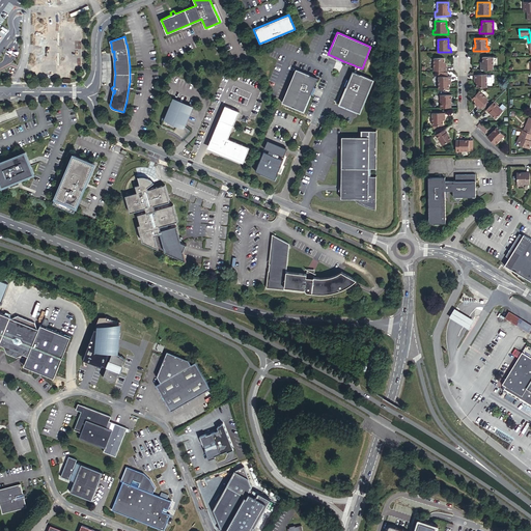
[(480,65),(480,70),(493,70),(493,57),(481,57),(481,62),(481,65),(480,65)]
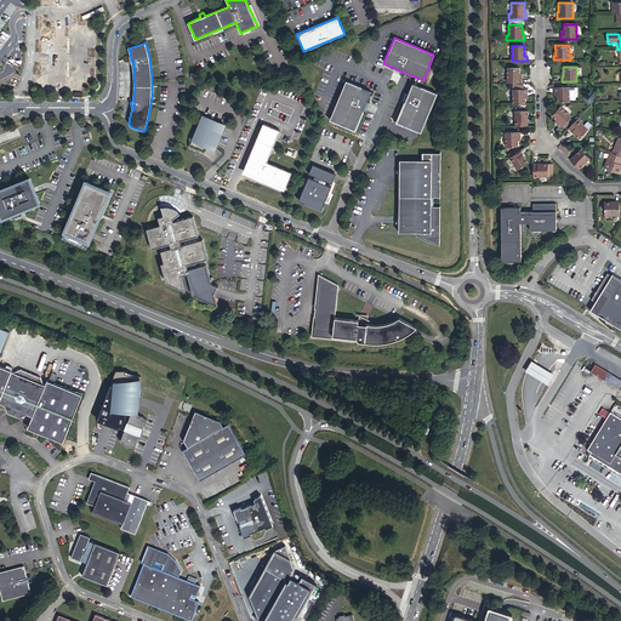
[(506,68),(506,83),(523,83),(523,78),(519,78),(519,74),(519,68),(506,68)]
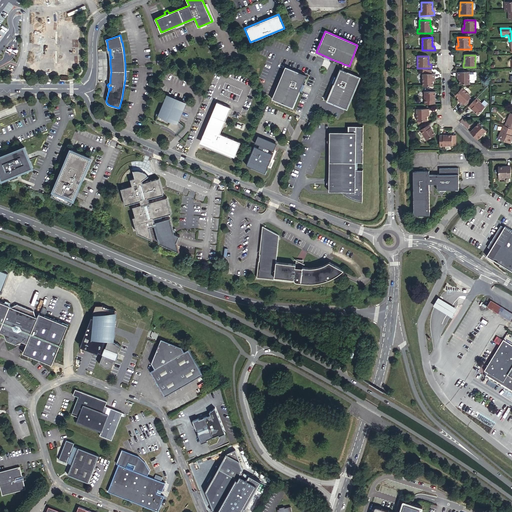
[(303,84),(306,76),(286,67),(273,98),(272,99),(293,108),(300,91),(303,84)]
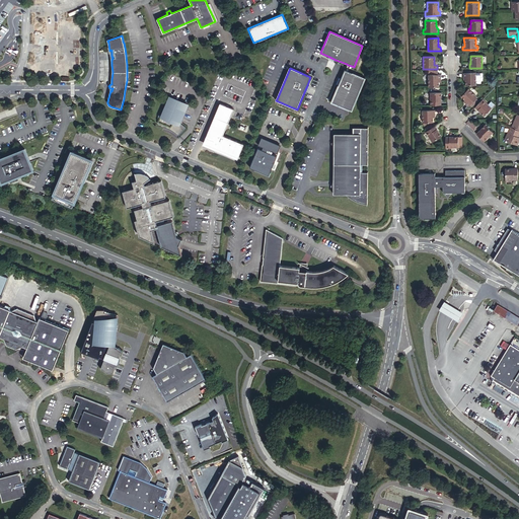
[(352,112),(365,78),(357,75),(355,74),(349,72),(346,71),(344,70),(341,78),(339,85),(330,102),(349,109),(352,112)]
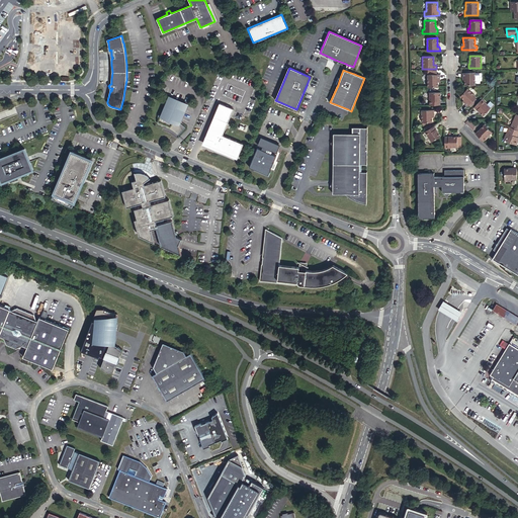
[(427,74),(427,87),(438,87),(438,82),(438,79),(440,79),(440,74),(436,74),(436,71),(428,71),(428,74),(427,74)]
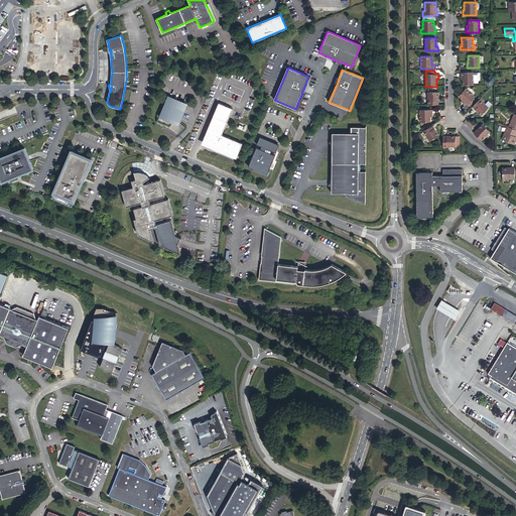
[(463,80),(463,85),(473,85),(473,73),(461,73),(461,77),(463,77),(463,80)]
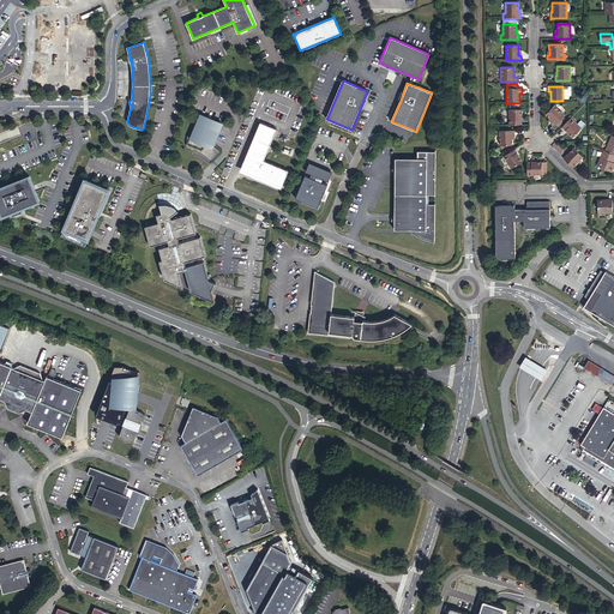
[(552,121),(551,122),(554,126),(555,125),(564,116),(565,115),(554,106),(545,114),(549,119),(552,121)]
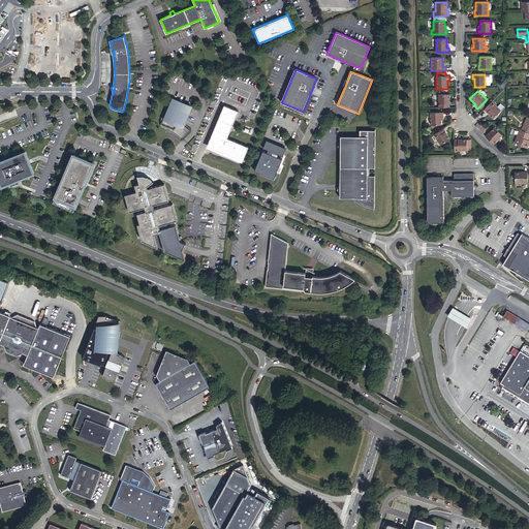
[(438,107),(449,107),(449,94),(438,94),(438,107)]
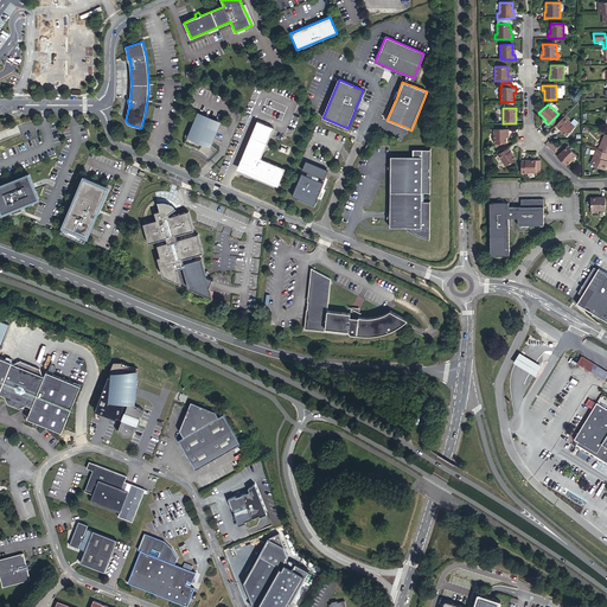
[(211,144),(219,122),(212,120),(211,120),(211,119),(198,113),(189,135),(187,136),(210,145),(211,144)]
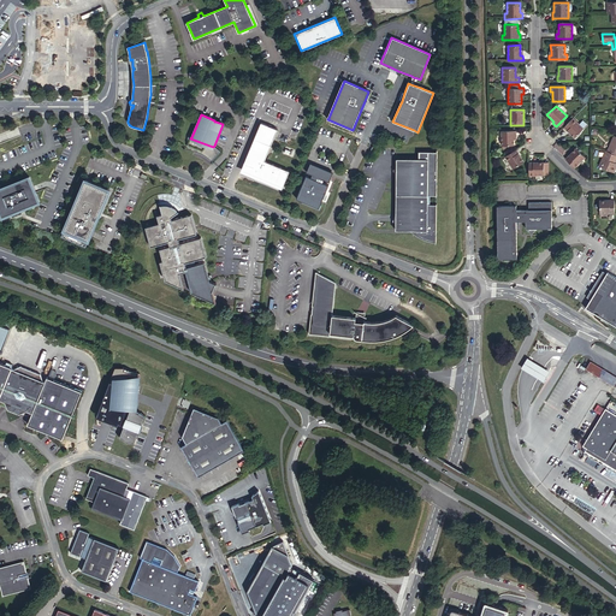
[(566,117),(557,125),(560,128),(568,119),(566,117)]
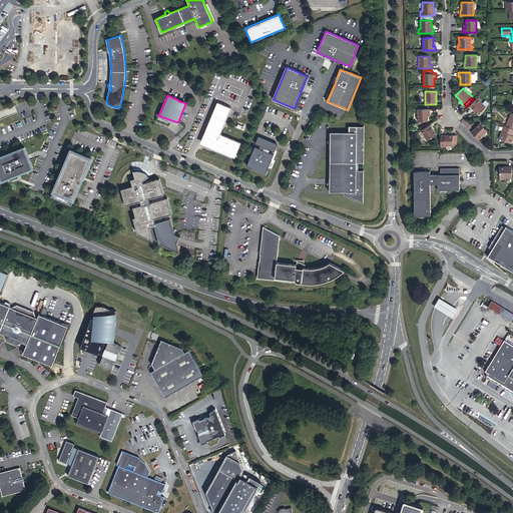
[(477,98),(469,107),(478,115),(486,106),(477,98)]
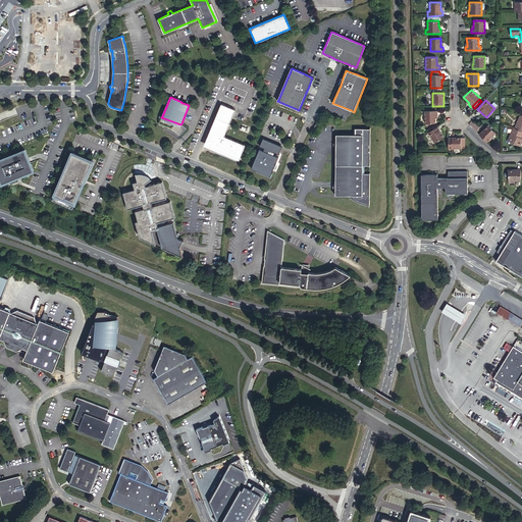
[(221,104),(207,139),(211,140),(208,146),(240,159),(246,145),(224,137),(232,117),(236,109),(221,104)]
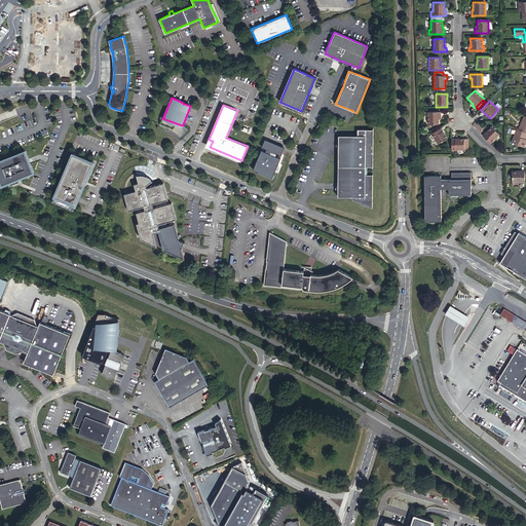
[(440,125),(440,120),(440,117),(442,117),(442,113),(429,113),(429,125),(440,125)]
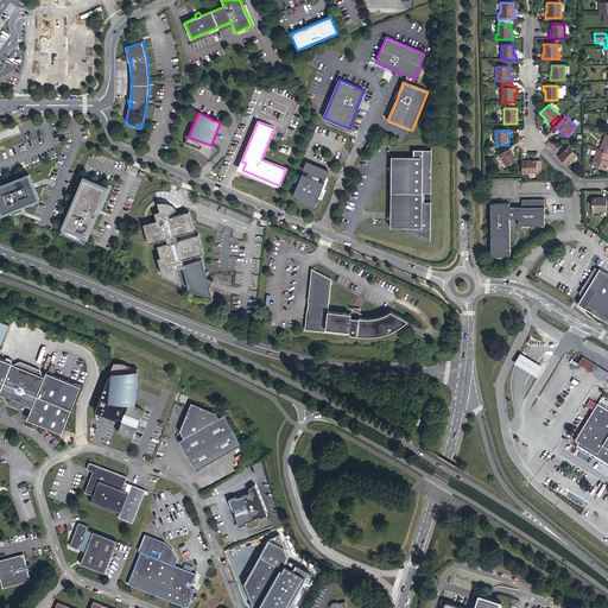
[(213,145),(211,144),(210,145),(188,137),(189,135),(185,134),(184,144),(192,147),(195,149),(194,150),(195,150),(197,151),(200,152),(202,153),(203,154),(206,156),(208,159),(217,149),(215,146),(213,145)]
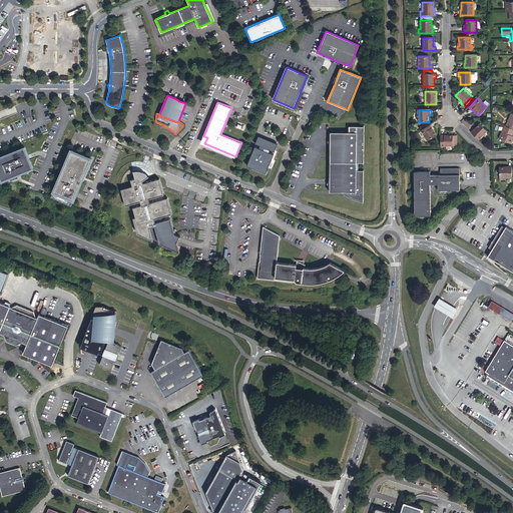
[(472,132),(480,139),(488,131),(480,123),(472,132)]
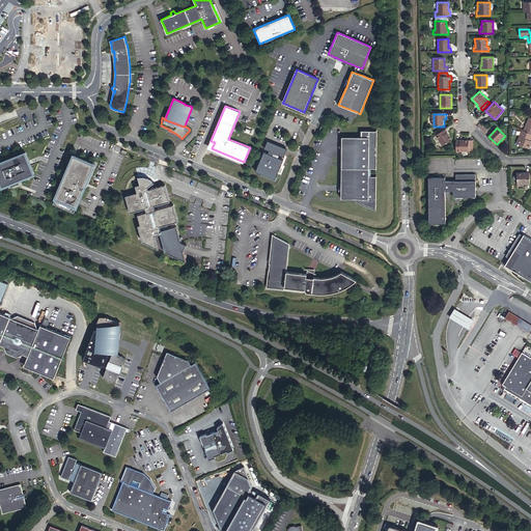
[(376,205),(376,198),(376,175),(376,129),(361,129),(361,137),(341,136),(341,156),(341,163),(341,166),(341,186),(341,198),(356,198),(358,199),(360,201),(362,202),(364,203),(366,203),(368,204),(371,205),(373,205),(375,205),(376,205)]
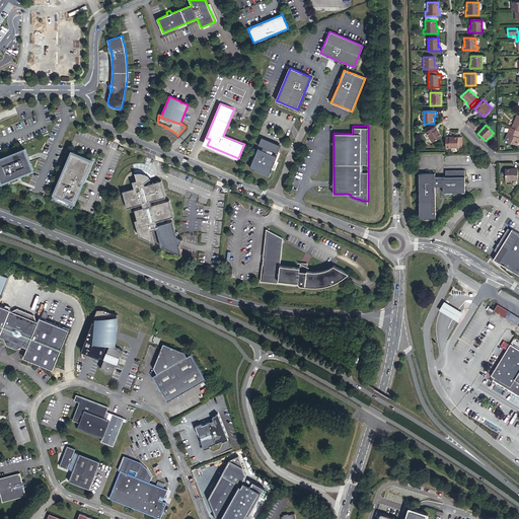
[(442,138),(436,127),(426,133),(433,144),(442,138)]
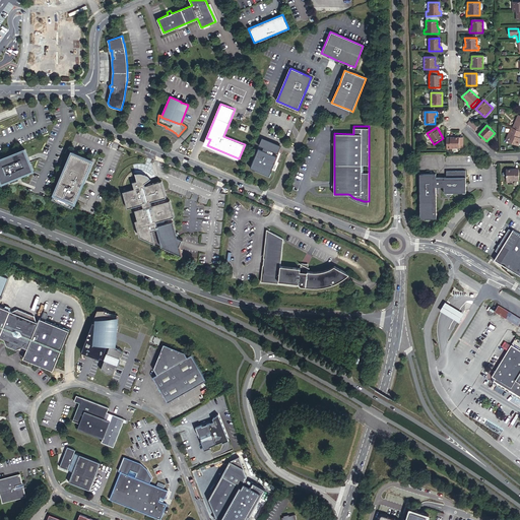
[(519,131),(514,129),(512,128),(507,141),(519,146),(519,143),(519,137),(519,138),(519,137),(519,131)]
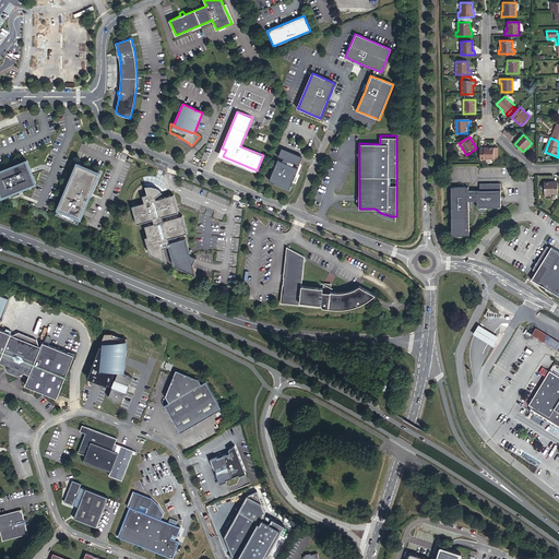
[(480,149),(480,161),(495,161),(495,149),(480,149)]
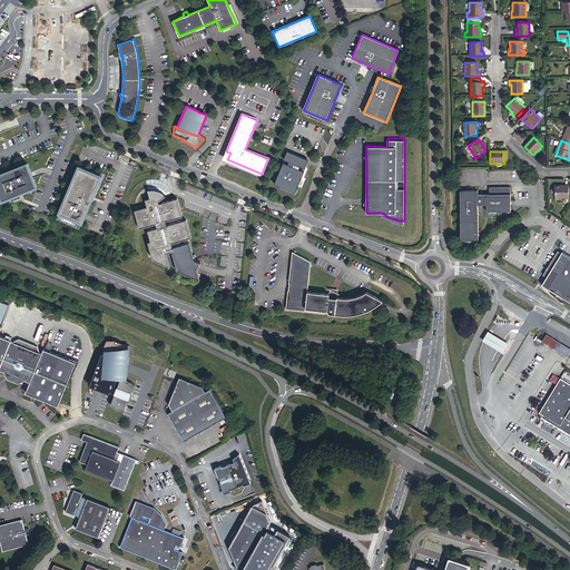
[(28,163),(0,174),(0,193),(2,200),(37,185),(28,163)]
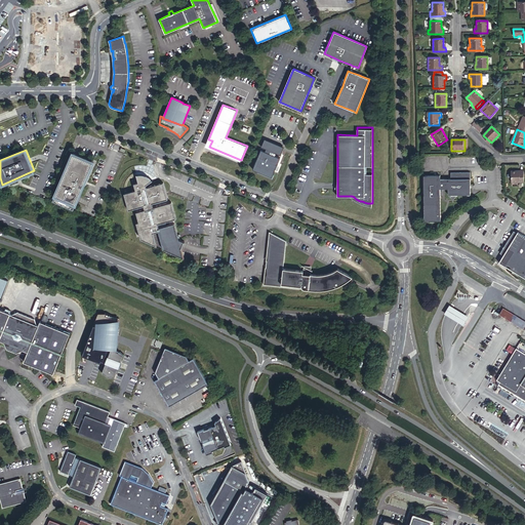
[(277,165),(280,158),(279,157),(261,150),(259,153),(253,169),(273,177),(275,171),(276,170),(277,165)]
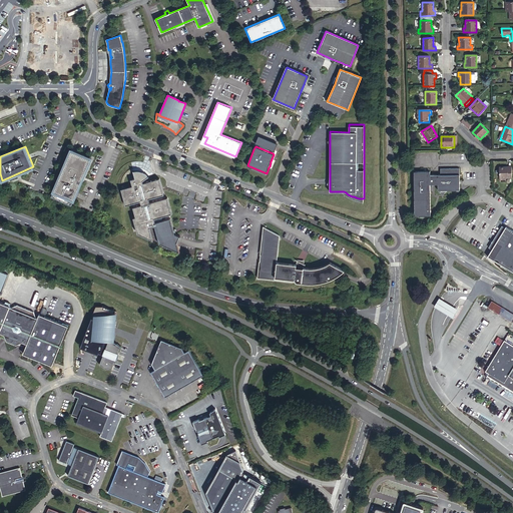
[(71,149),(52,195),(72,203),(73,200),(91,158),(73,150),(71,149)]
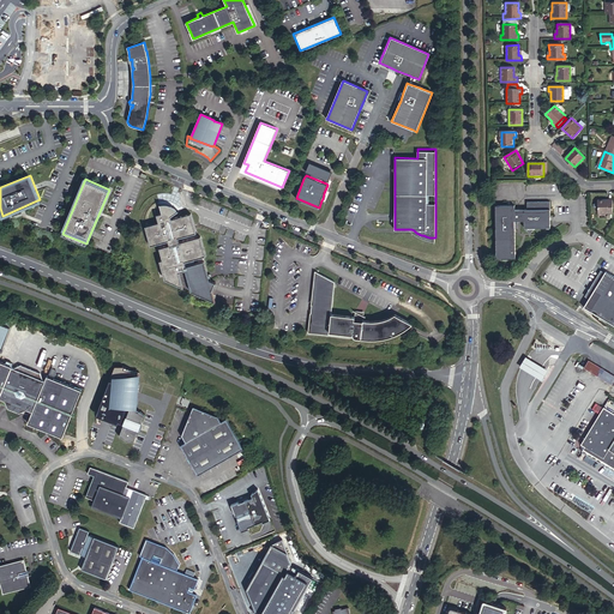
[(611,200),(596,202),(596,215),(612,214),(611,200)]
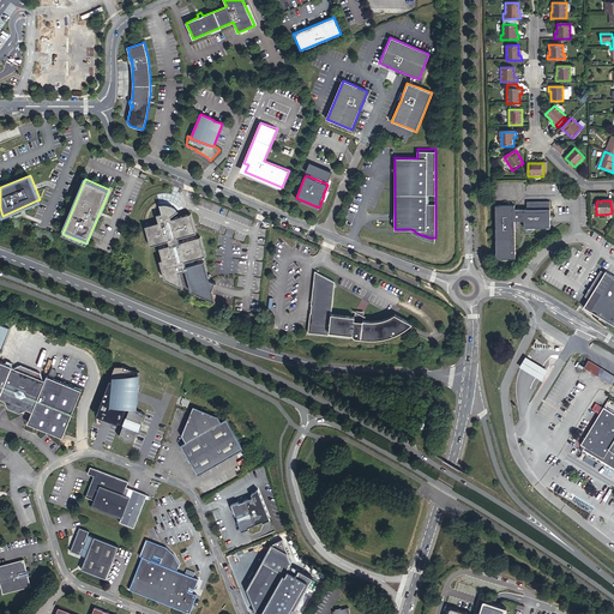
[(515,205),(495,205),(497,258),(504,258),(505,258),(516,257),(516,252),(516,251),(516,229),(518,227),(518,224),(517,222),(519,222),(522,222),(524,222),(524,229),(529,233),(535,229),(551,228),(551,221),(551,218),(551,202),(527,202),(527,210),(515,210),(515,205)]
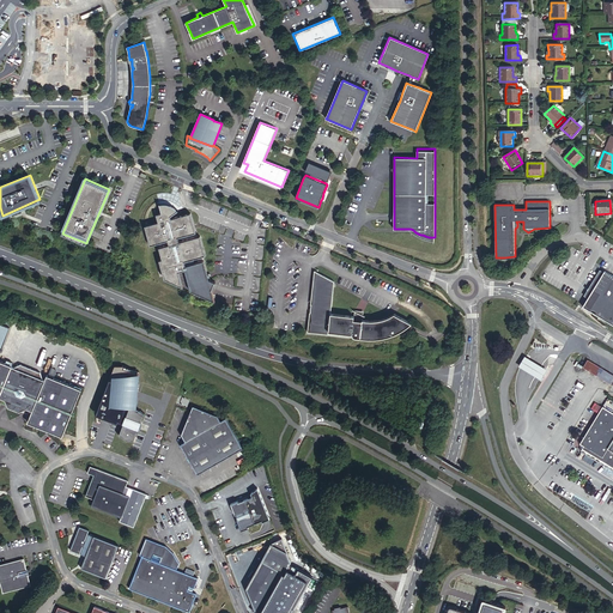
[(173,206),(170,205),(169,204),(167,204),(164,204),(162,204),(159,204),(162,212),(156,213),(158,222),(145,225),(150,244),(158,242),(168,240),(169,244),(159,247),(163,259),(159,259),(163,279),(213,298),(213,295),(211,287),(216,281),(208,278),(204,260),(194,262),(193,259),(205,255),(200,236),(178,242),(178,237),(195,232),(195,229),(194,224),(190,213),(182,216),(171,218),(170,216),(177,210),(176,208),(174,207),(173,206)]
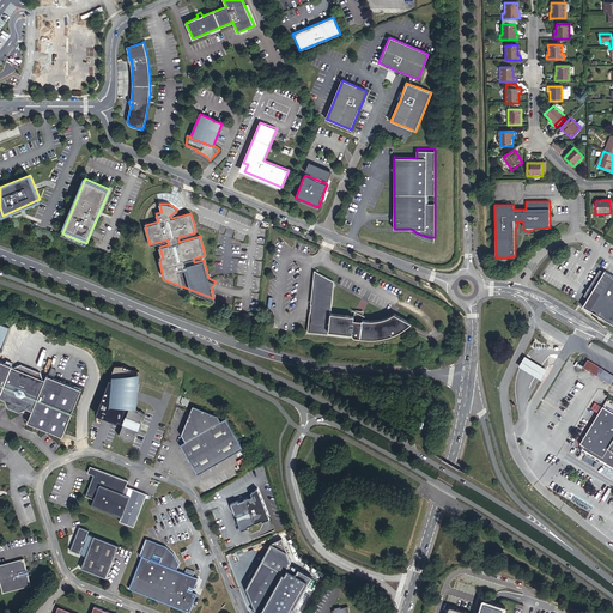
[(328,331),(351,334),(352,335),(352,337),(353,337),(354,338),(359,338),(364,339),(369,339),(372,339),(377,339),(382,338),(386,337),(390,335),(394,334),(399,333),(402,331),(406,328),(407,327),(410,326),(412,325),(394,315),(390,316),(387,317),(384,319),(381,320),(378,321),(375,321),(371,321),(368,321),(365,321),(362,321),(362,317),(353,316),(329,314),(333,284),(334,281),(314,271),(309,304),(310,304),(309,313),(307,332),(327,334),(328,331)]
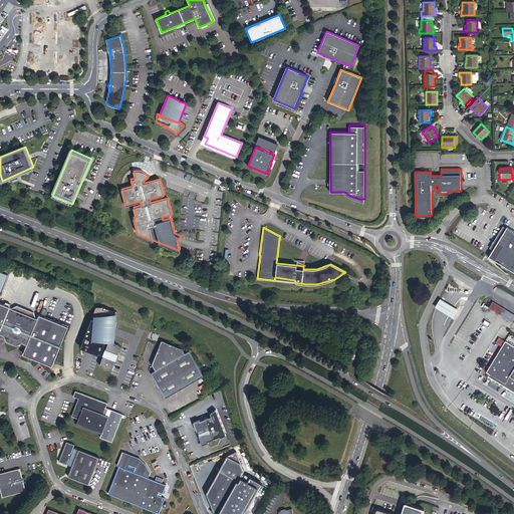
[(513,230),(508,227),(500,241),(494,250),(490,258),(513,271),(513,230)]
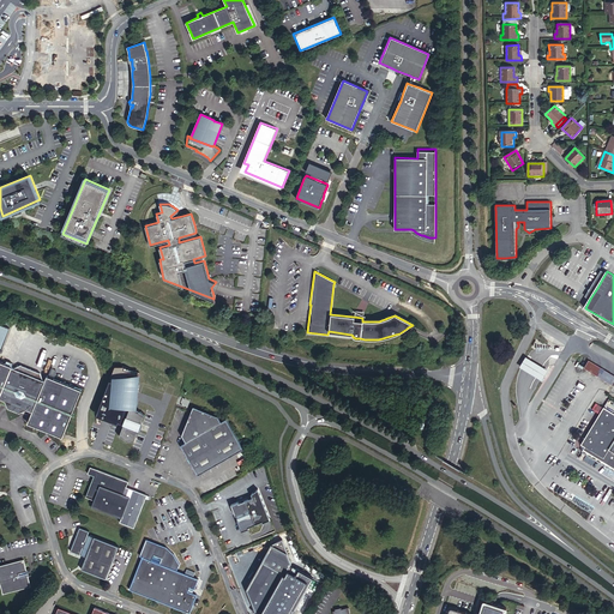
[(593,284),(585,296),(590,299),(597,288),(593,284)]
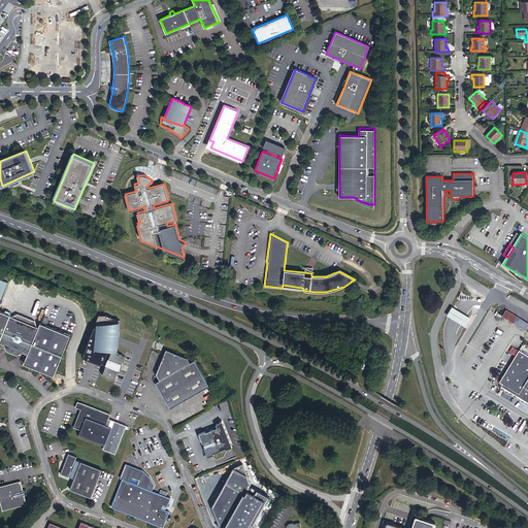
[(452,306),(447,315),(455,321),(465,327),(471,319),(460,311),(452,306)]
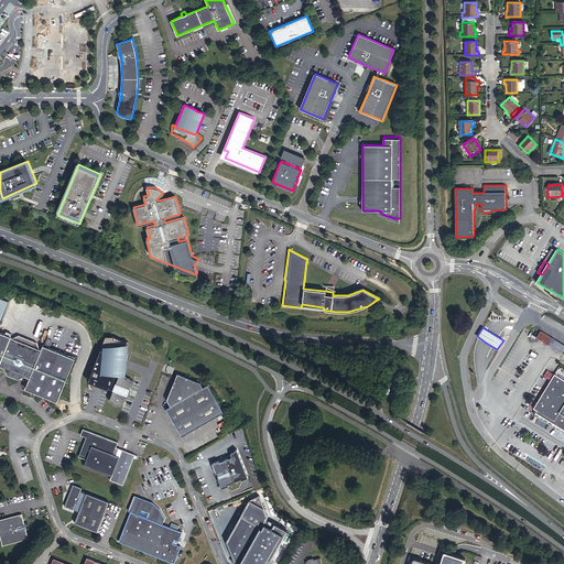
[(540,329),(535,337),(549,346),(562,354),(563,349),(563,345),(553,338),(540,329)]
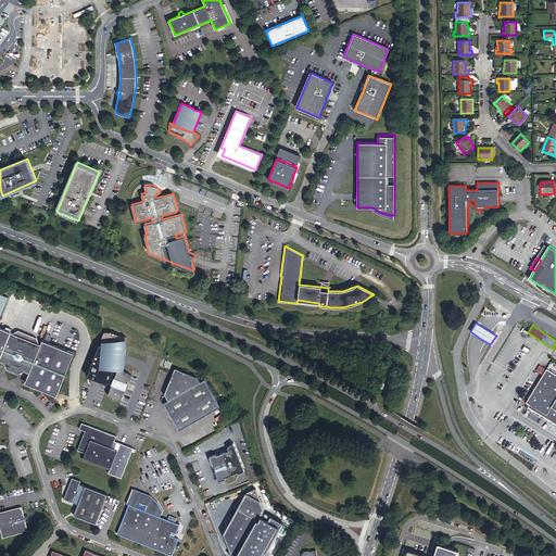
[(10,335),(0,329),(0,362),(3,364),(5,369),(14,373),(20,370),(26,374),(22,383),(53,396),(72,354),(40,341),(38,345),(36,344),(34,339),(16,331),(10,335)]
